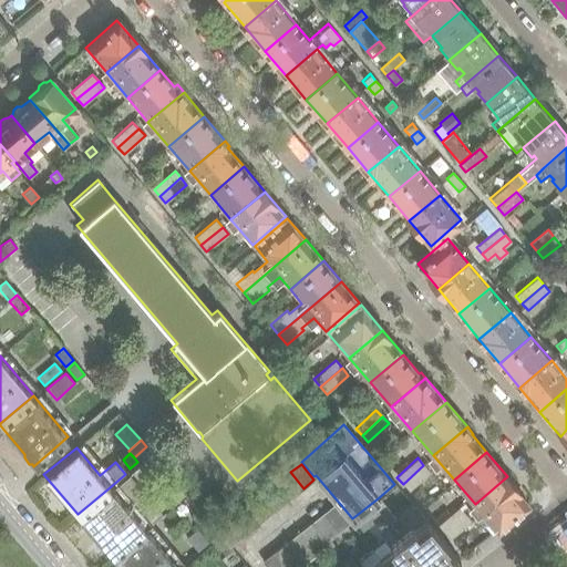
[(409,491),(430,472),(423,465),(403,484),(409,491)]
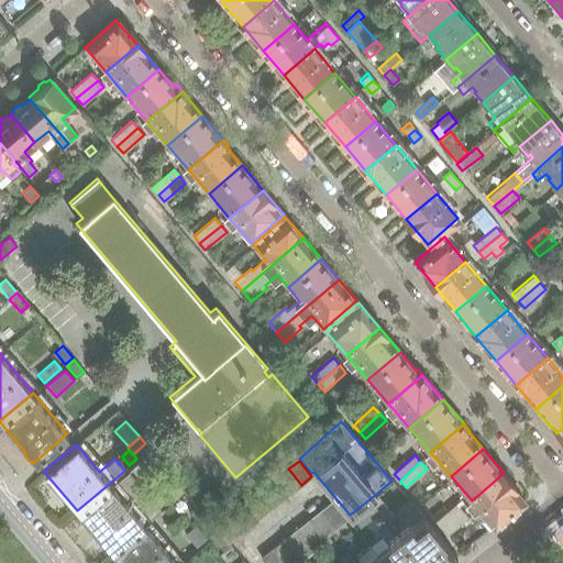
[(278,477),(290,493),(301,485),(288,468),(278,477)]
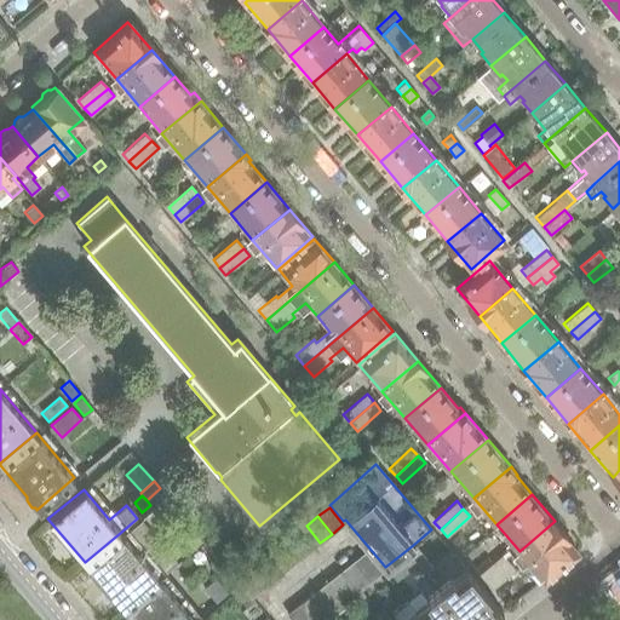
[(577,551),(577,550),(566,538),(567,535),(555,521),(520,551),(543,579),(577,551)]
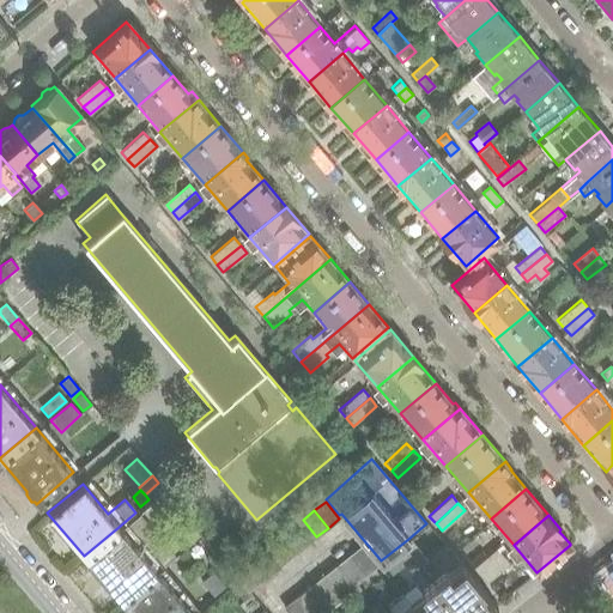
[(291,528),(305,546),(316,536),(303,520),(291,528)]
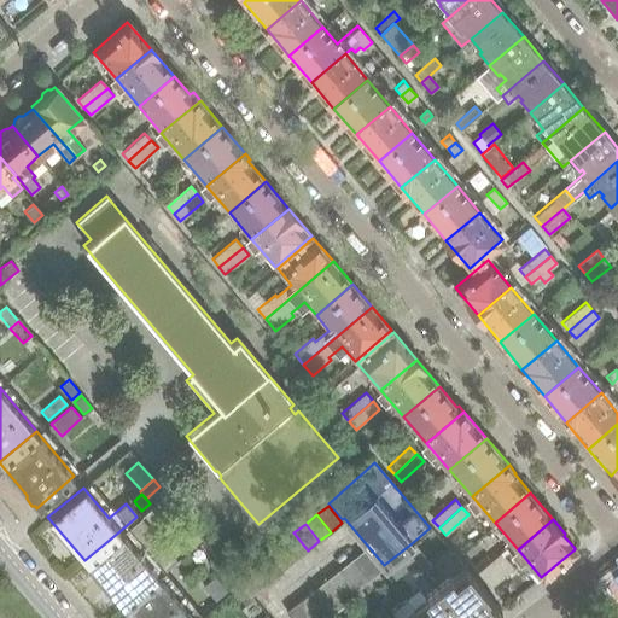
[(123,606),(158,576),(120,531),(85,560),(104,583),(123,606)]
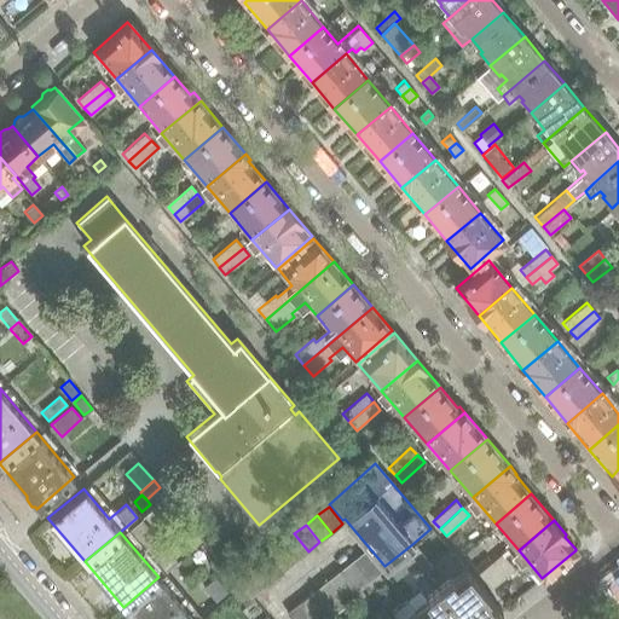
[(283,543),(296,560),(308,551),(294,533),(283,543)]
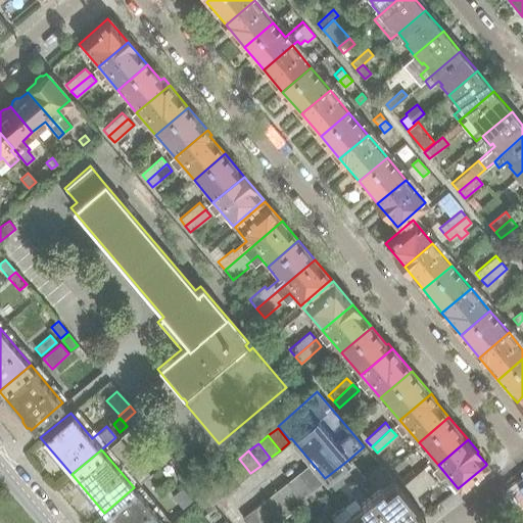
[(229,466),(241,481),(250,473),(239,459),(229,466)]
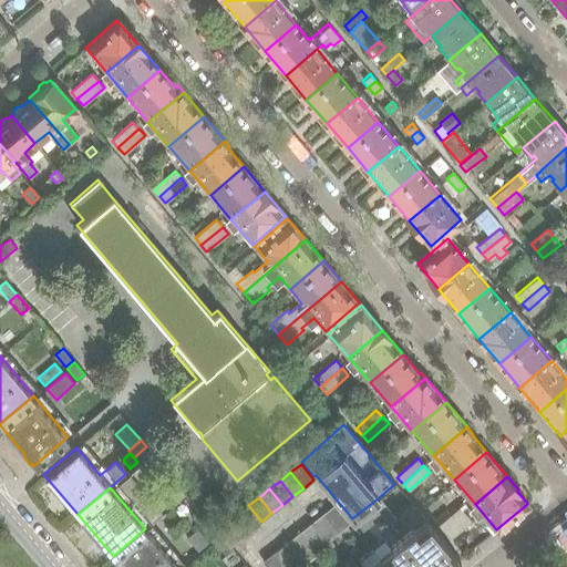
[(378,500),(373,504),(389,522),(393,517),(378,500)]
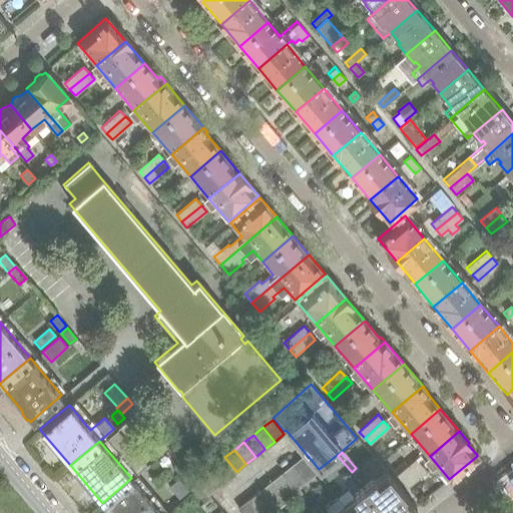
[(316,472),(303,456),(290,466),(303,483),(316,472)]
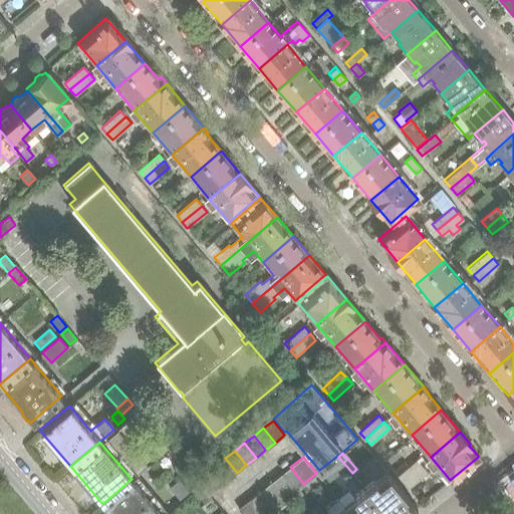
[(216,466),(227,480),(237,473),(225,458),(216,466)]
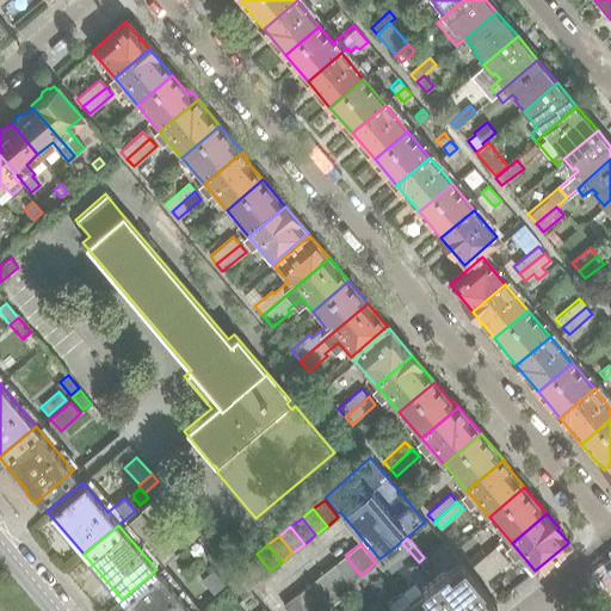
[(471,566),(479,573),(501,553),(494,545),(471,566)]
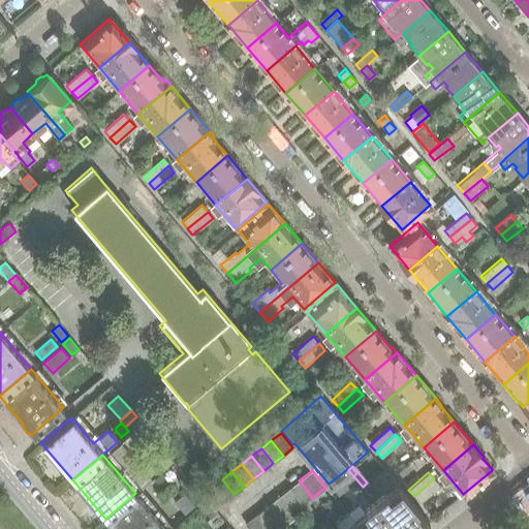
[(338,496),(355,480),(350,473),(333,489),(338,496)]
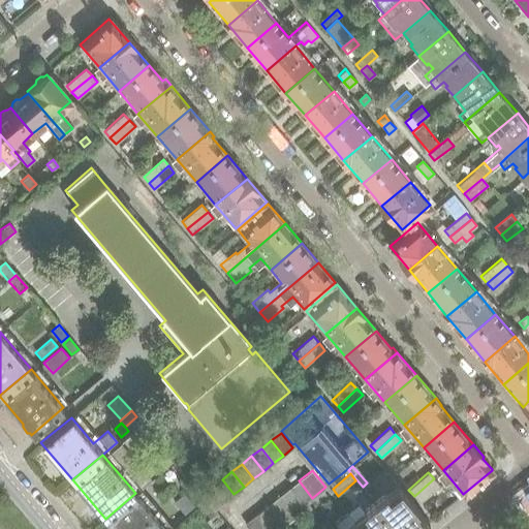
[(184,475),(178,480),(186,491),(192,486),(184,475)]
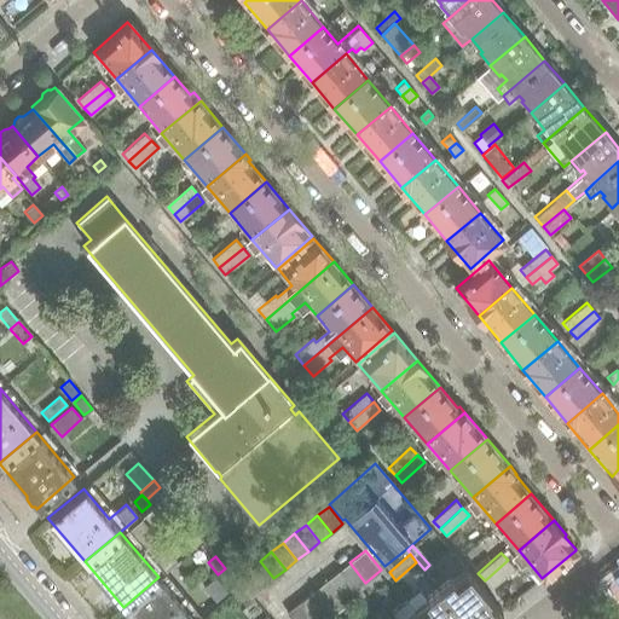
[(491,588),(514,567),(508,560),(485,580),(491,588)]
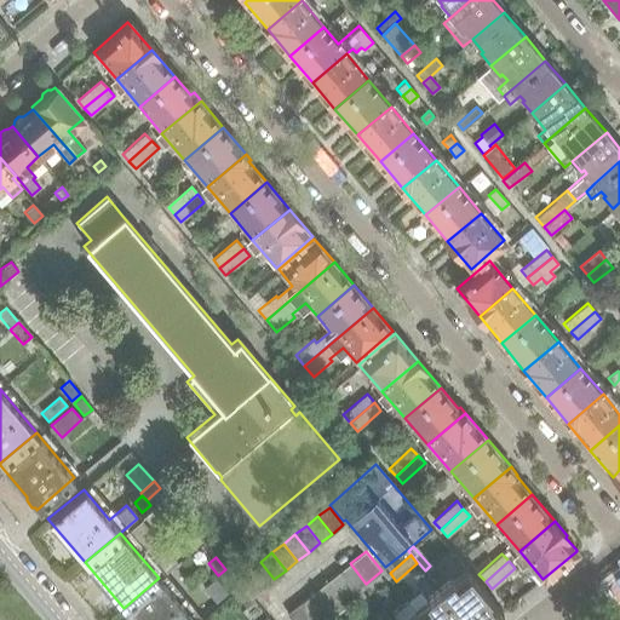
[(250,570),(263,587),(274,579),(260,562),(250,570)]
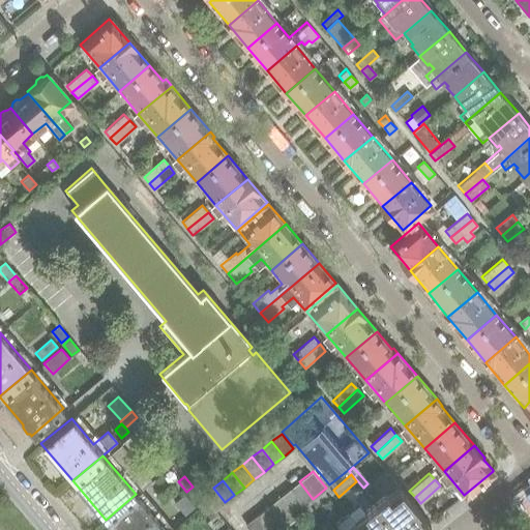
[(313,499),(299,481),(286,493),(301,512),(307,508),(304,505),(313,499)]
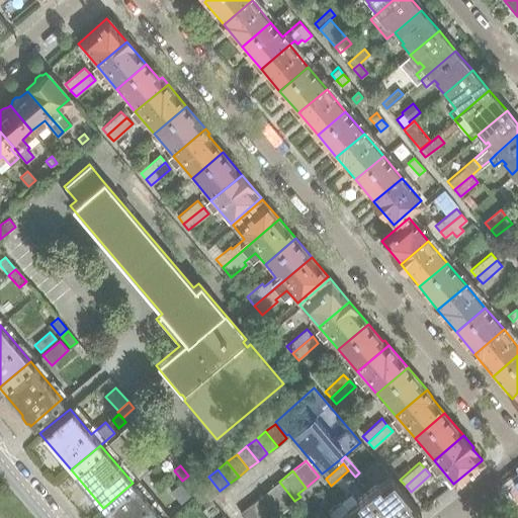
[(198,485),(210,499),(220,491),(208,477),(198,485)]
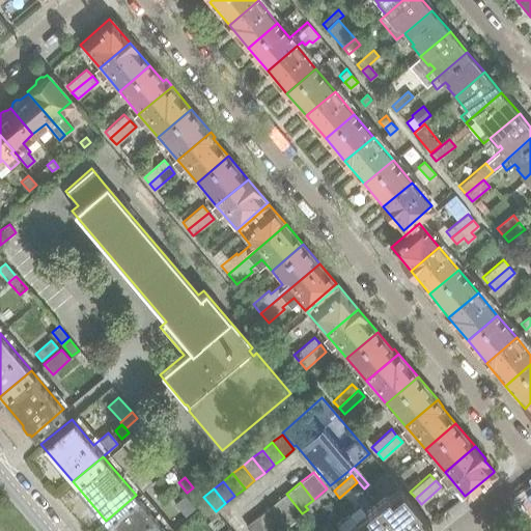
[(386,495),(373,504),(394,530),(421,530),(430,525),(428,523),(402,488),(389,499),(386,495)]
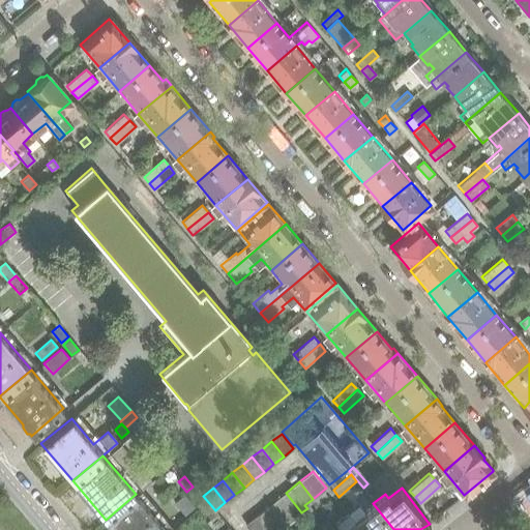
[(323,491),(305,505),(307,508),(306,509),(314,518),(322,510),(317,503),(327,495),(323,491)]
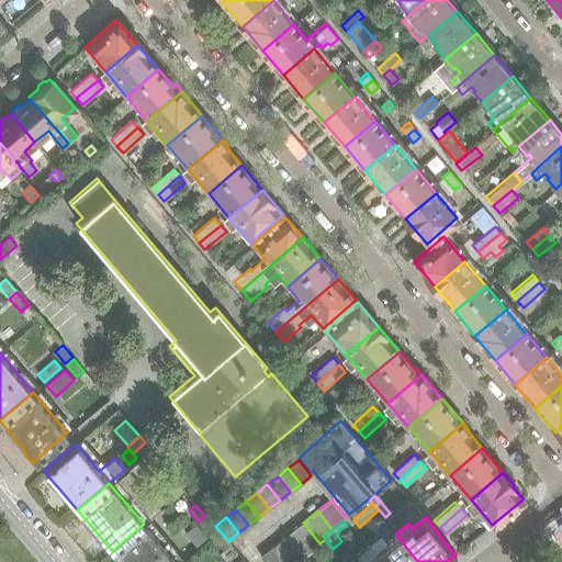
[(319,543),(303,523),(289,534),(305,554),(319,543)]
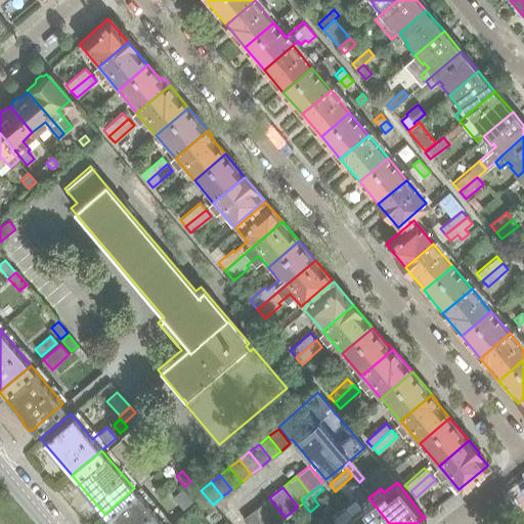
[(104,514),(113,523),(163,523),(134,488),(104,514)]
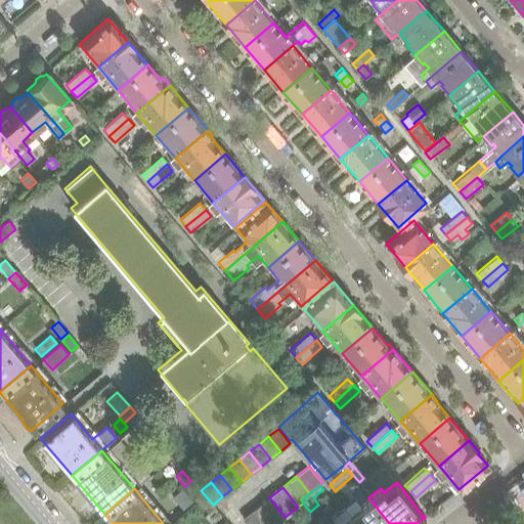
[(208,514),(214,509),(199,489),(192,495),(208,514)]
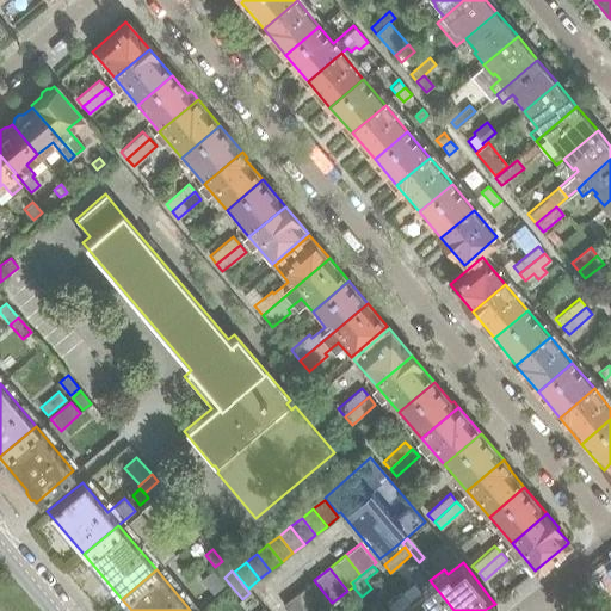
[(332,603),(314,580),(298,593),(313,610),(315,610),(325,604),(328,606),(332,603)]
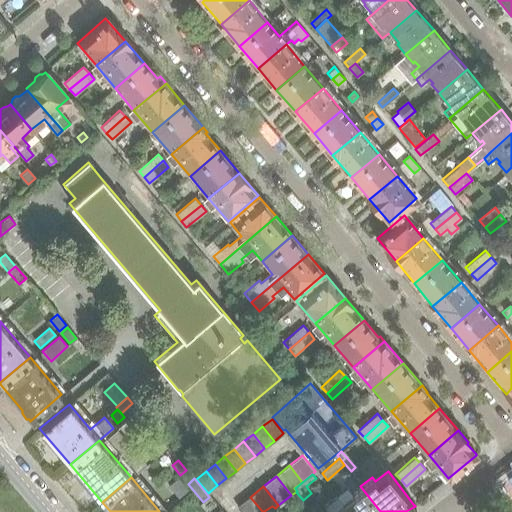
[(353,498),(342,507),(346,511),(380,511),(360,486),(350,494),(353,498)]
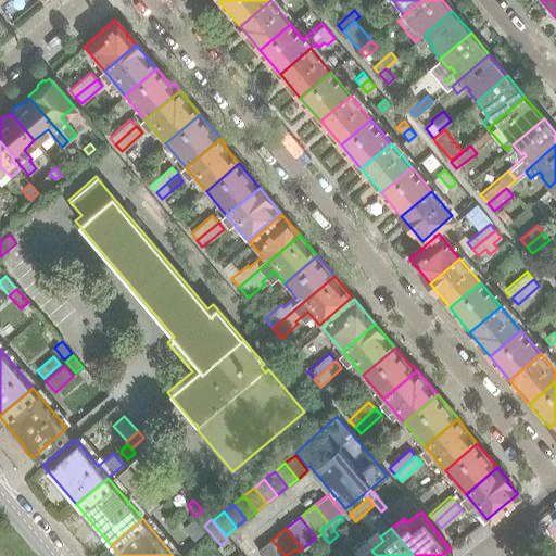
[(285,555),(272,540),(257,551),(261,555),(285,555)]
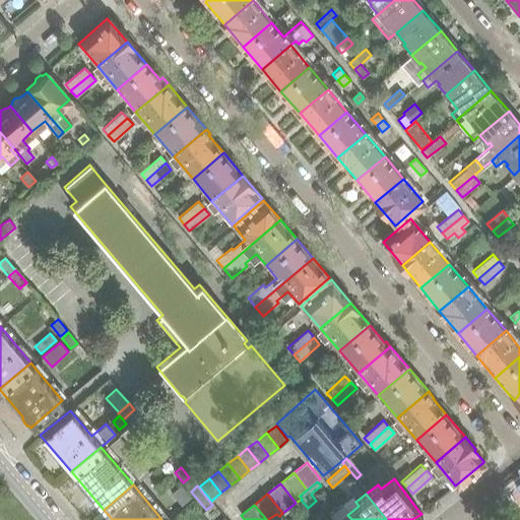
[(332,519),(351,519),(347,515),(341,507),(331,514),(334,519),(332,519)]
